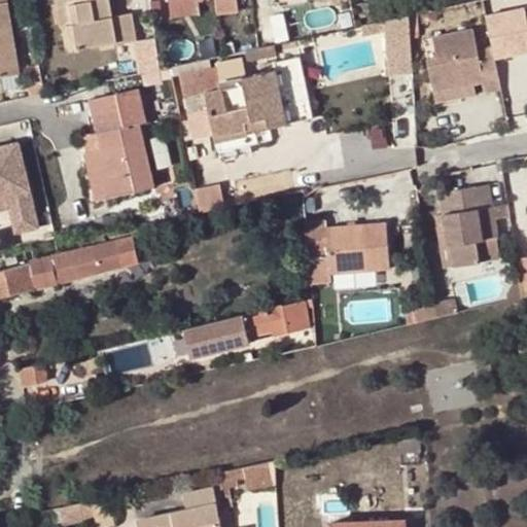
[(0,0),(0,78),(20,75),(6,0),(0,0)]
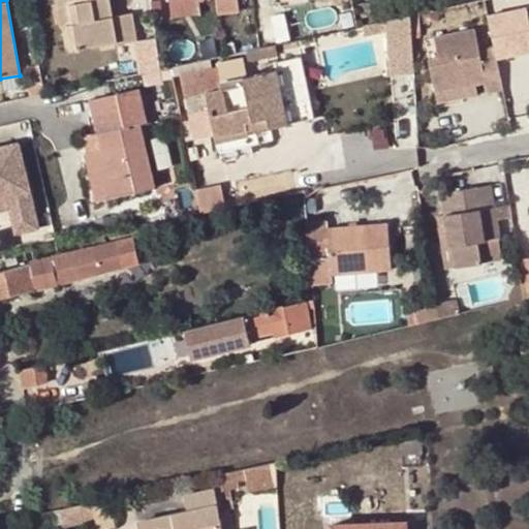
[(56,0),(68,58),(75,56),(70,31),(75,30),(69,0),(56,0)]
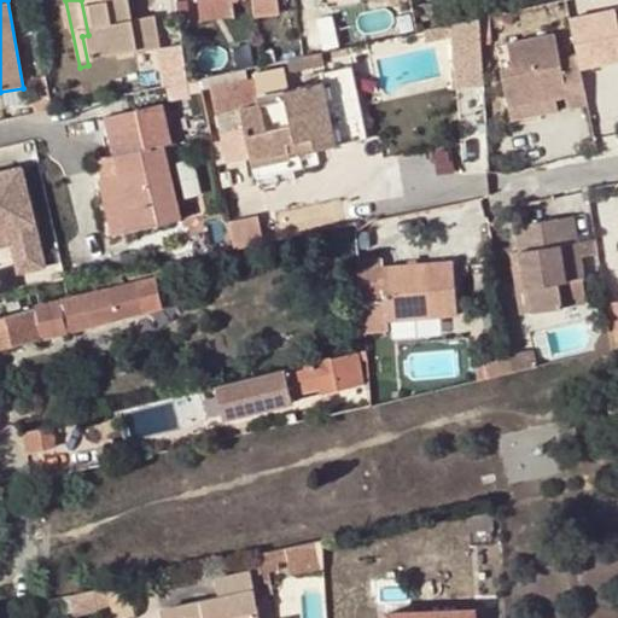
[(81,0),(88,35),(82,36),(88,65),(136,56),(138,60),(163,56),(156,23),(133,27),(127,0),(81,0)]
